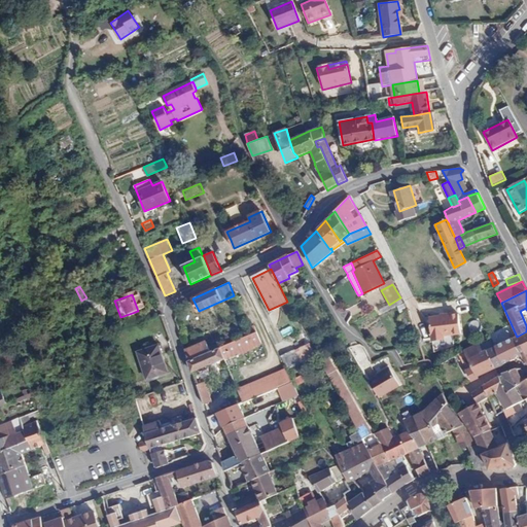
[(100,301),(92,305),(95,312),(103,308),(100,301)]
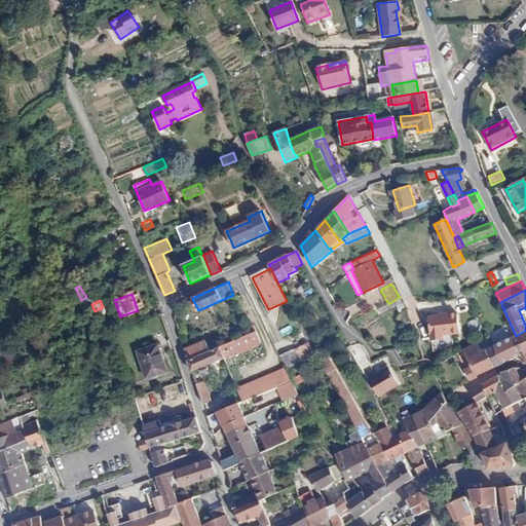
[(456,313),(427,317),(430,339),(442,338),(442,334),(450,333),(450,334),(458,333),(456,313)]
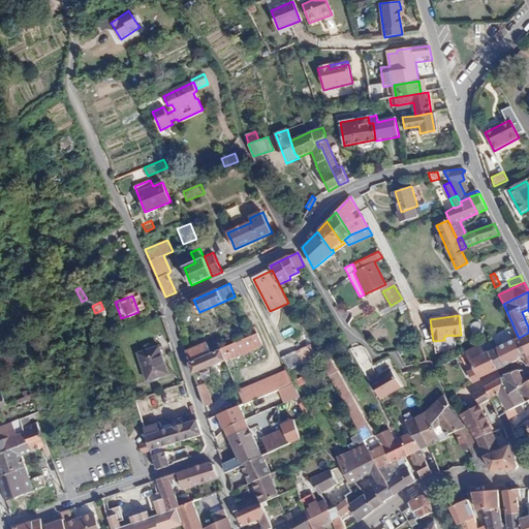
[(370,325),(374,337),(385,333),(381,321),(370,325)]
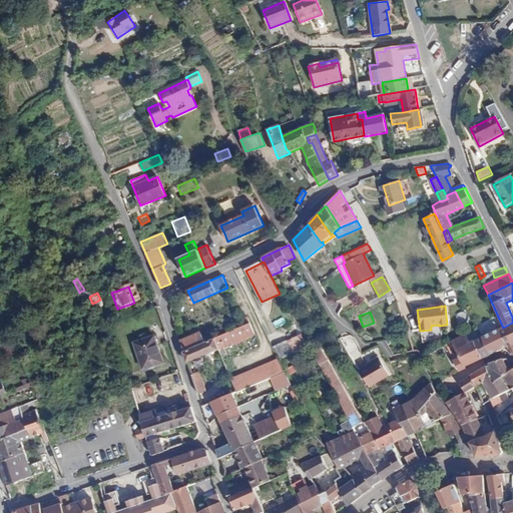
[(247,317),(242,319),(245,325),(215,338),(219,349),(233,344),(233,345),(248,339),(248,337),(255,334),(247,317)]
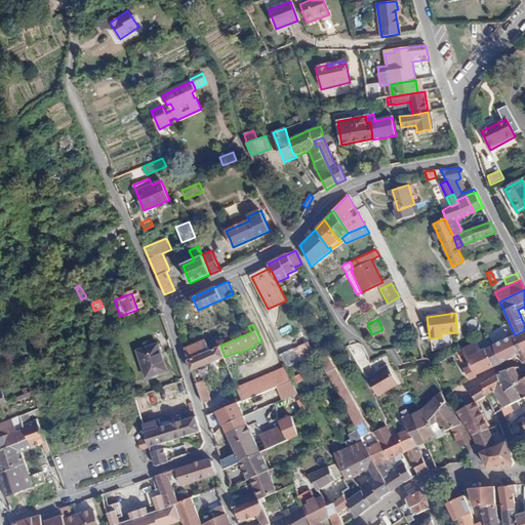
[(283,336),(292,330),(289,324),(279,330),(283,336)]
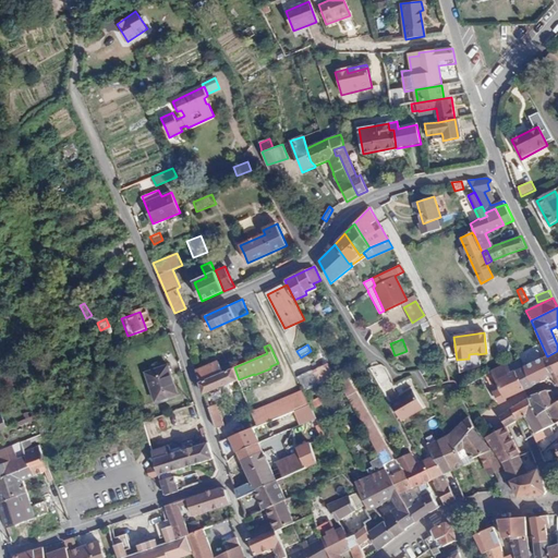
[(557,351),(547,356),(546,354),(542,356),(550,375),(554,386),(557,386),(557,351)]
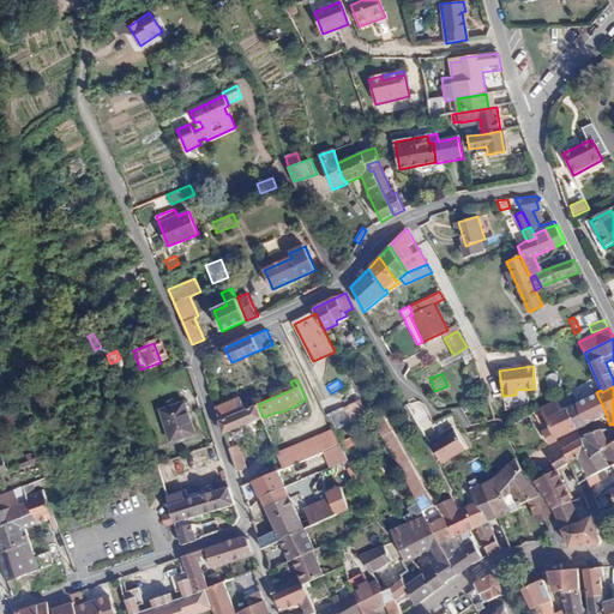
[(577,403),(587,423),(588,425),(599,419),(603,417),(607,425),(609,425),(606,413),(596,392),(577,403)]
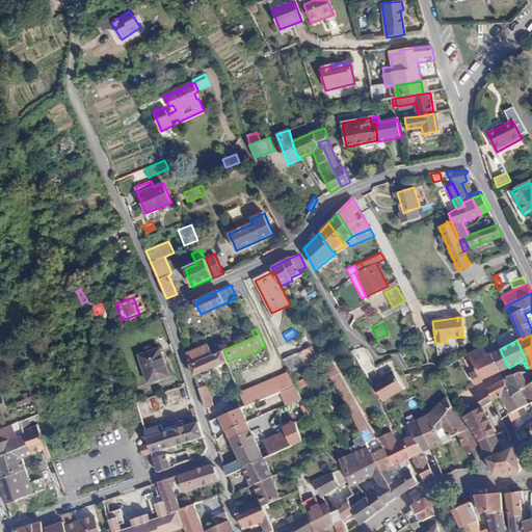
[(208,344),(187,353),(190,365),(212,355),(208,344)]
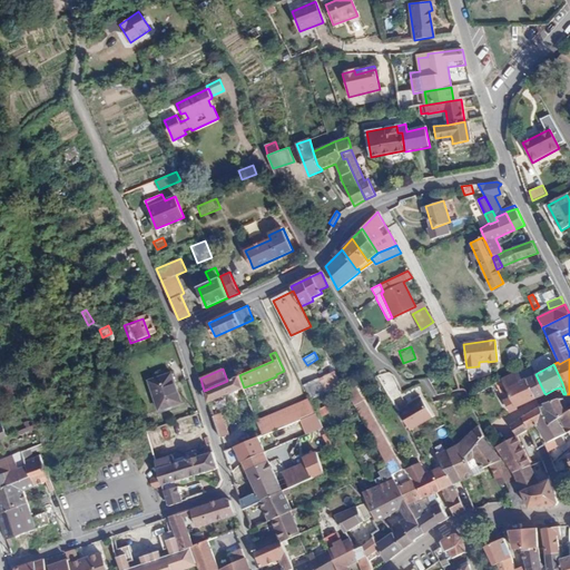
[(17,387),(9,371),(0,374),(0,386),(3,394),(17,387)]
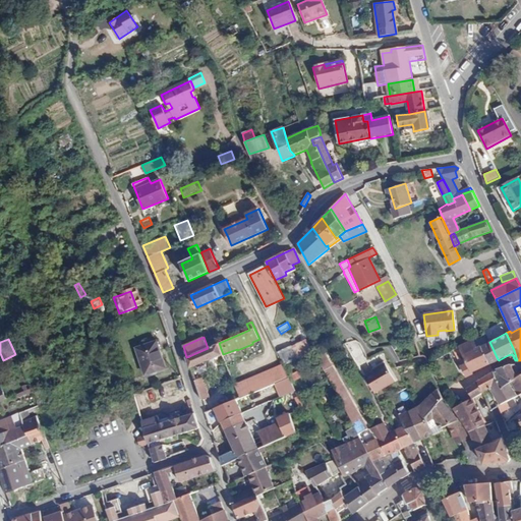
[(306,339),(291,346),(298,359),(312,353),(306,339)]
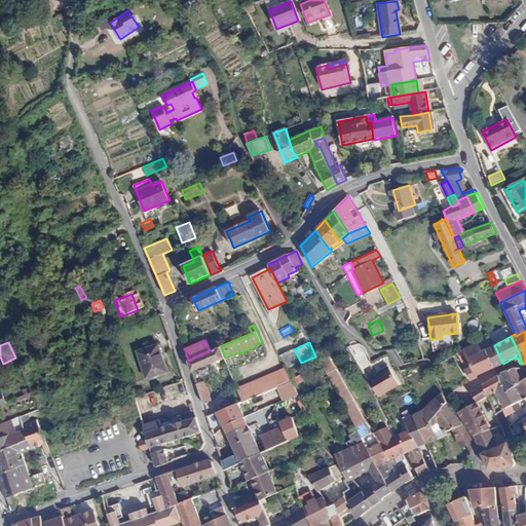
[(481,351),(476,342),(462,349),(473,370),(466,376),(467,378),(472,382),(476,377),(476,375),(493,367),(485,349),(481,351)]
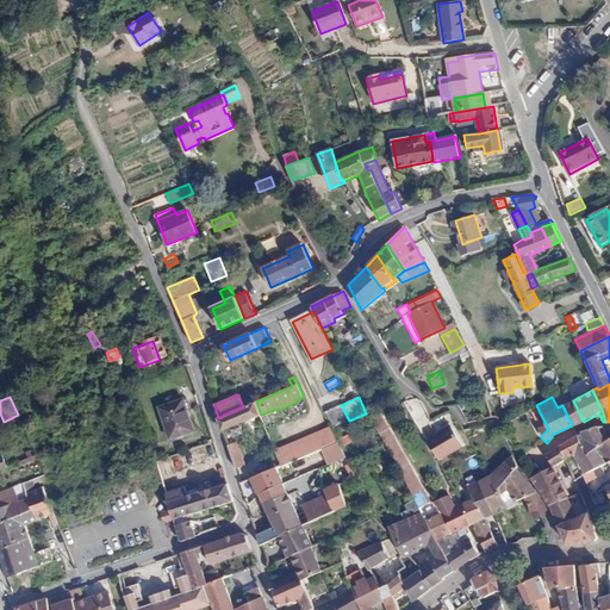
[(184,399),(159,408),(169,440),(194,431),(184,399)]
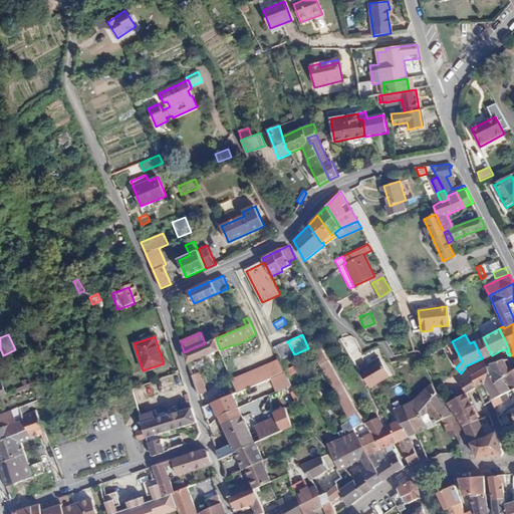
[(483,337),(482,337),(474,341),(482,358),(491,354),(483,337)]
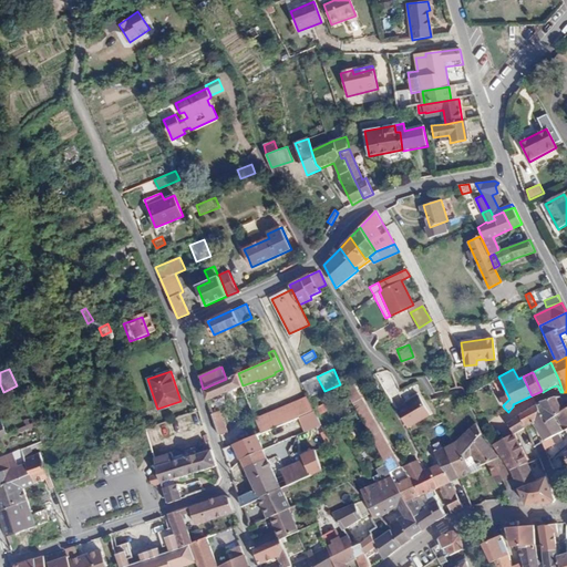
[(226,379),(203,389),(207,401),(243,385),(238,373),(226,379)]
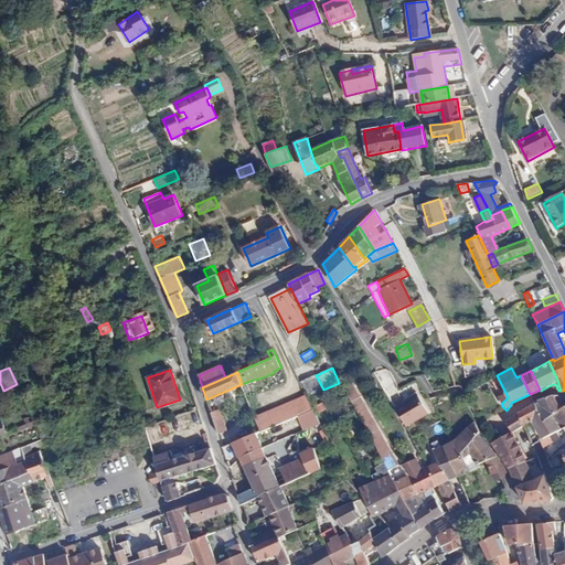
[(316,375),(300,382),(306,396),(307,397),(323,390),(316,375)]
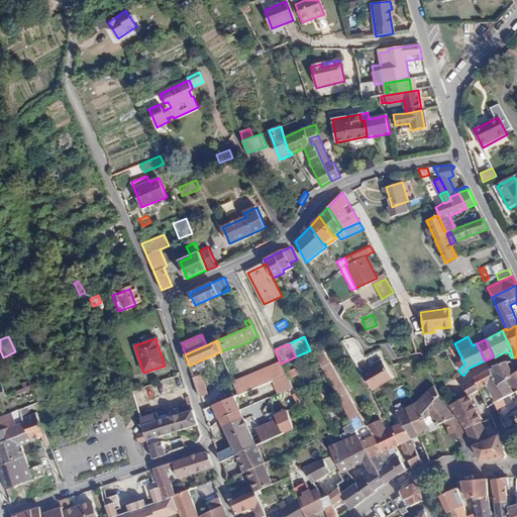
[(365,425),(320,347),(313,351),(352,424),(362,440),(366,438),(359,428),(365,425)]
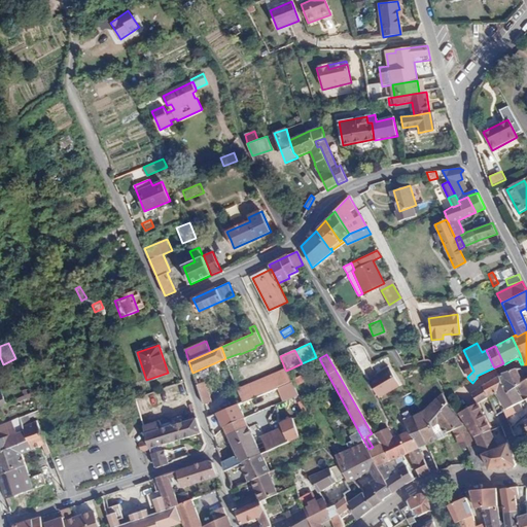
[(386,356),(372,363),(376,373),(367,376),(378,398),(400,388),(386,356)]
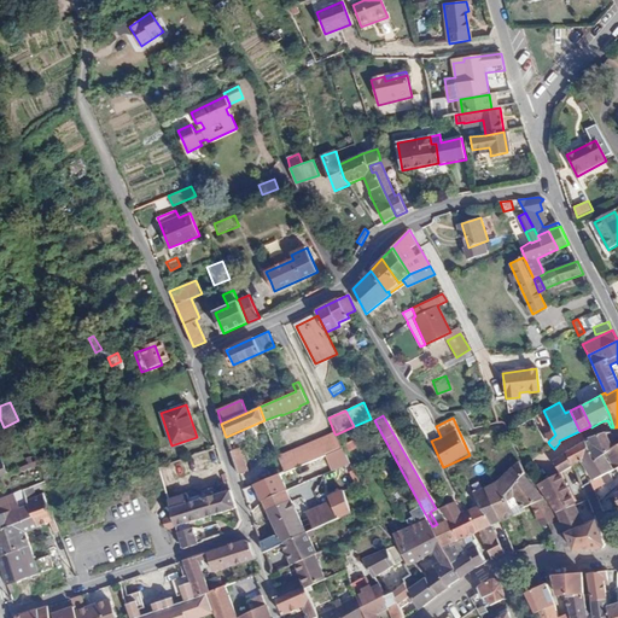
[(606,452),(617,444),(617,441),(612,443),(606,432),(589,438),(592,444),(587,447),(590,454),(593,458),(606,452)]
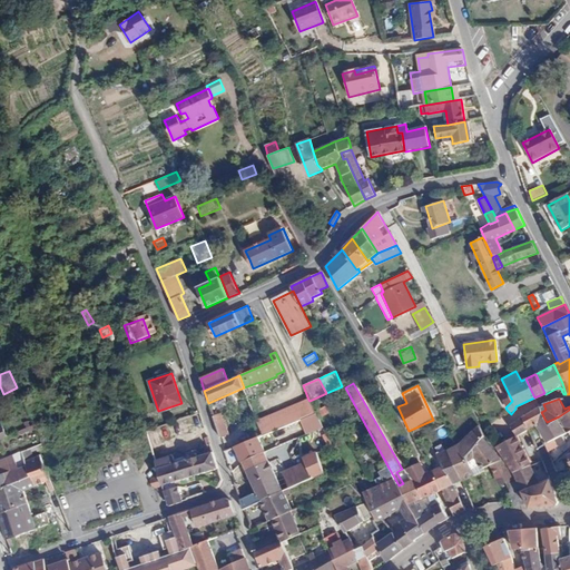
[(310,401),(308,400),(257,421),(263,435),(272,431),(301,420),(316,413),(310,401)]
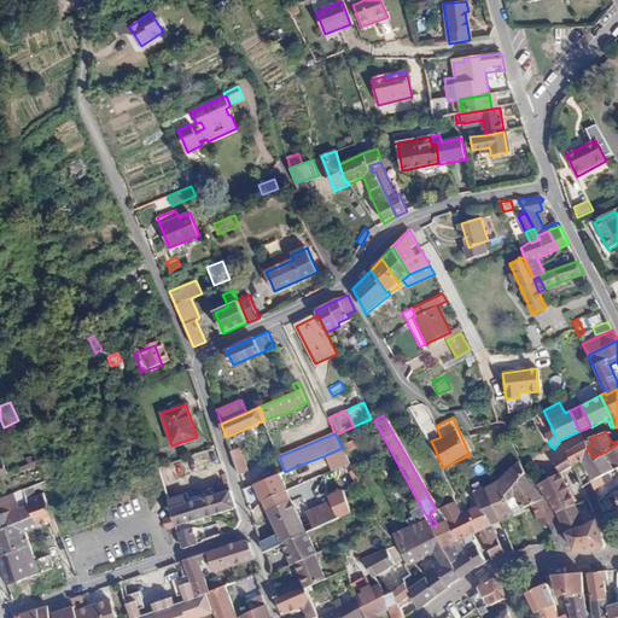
[(566,452),(573,464),(581,460),(590,454),(587,447),(584,441),(566,452)]
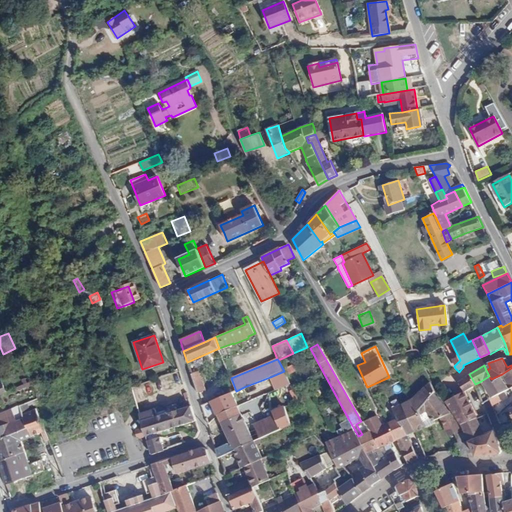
[(511,368),(502,374),(503,375),(509,387),(510,388),(511,387),(511,368)]
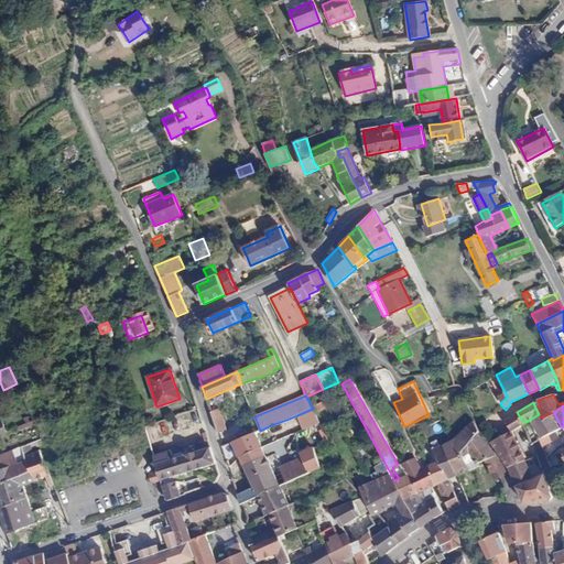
[(215,433),(225,431),(221,409),(212,411),(215,433)]
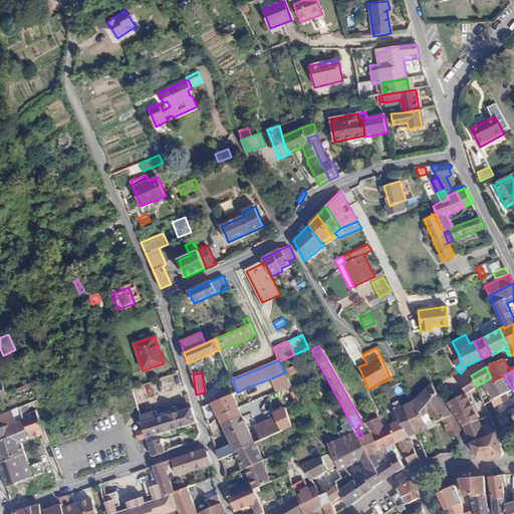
[(460,382),(466,393),(477,386),(471,375),(460,382)]
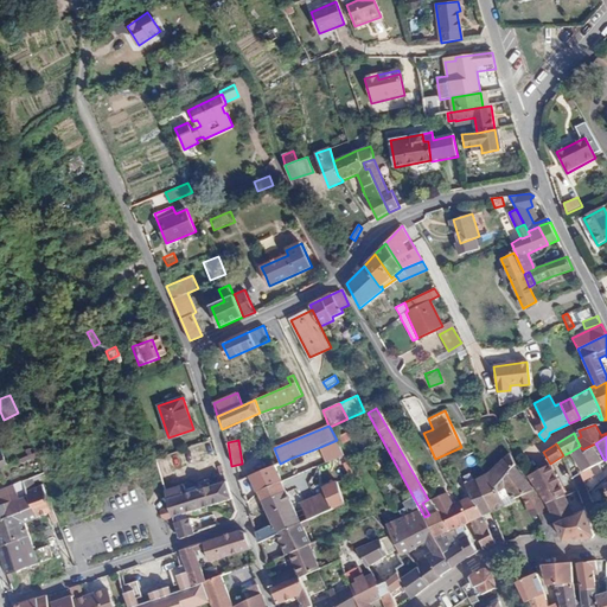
[(582,449),(580,446),(570,452),(582,471),(601,460),(594,447),(596,445),(595,443),(582,449)]
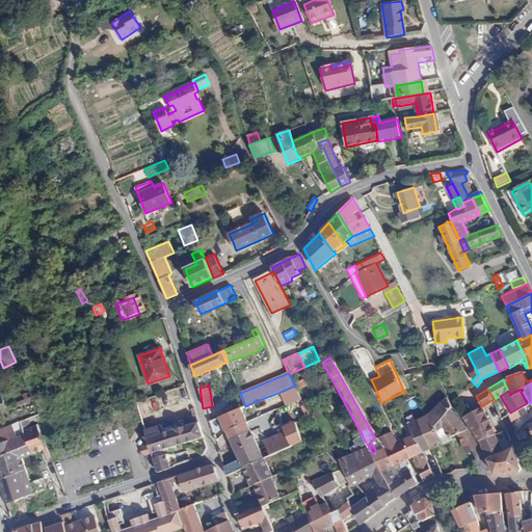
[(281,392),(254,402),(258,413),(285,401),(281,392)]
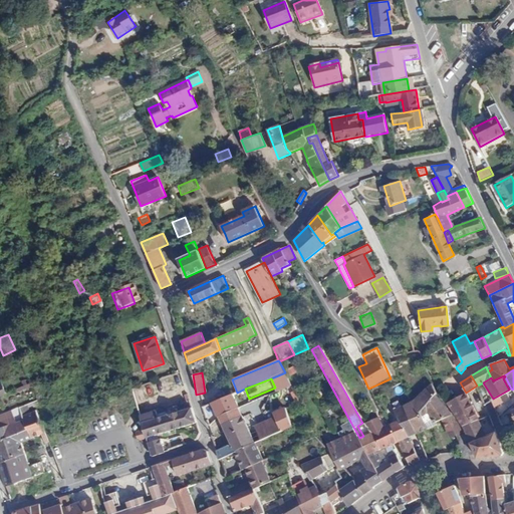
[(450,412),(430,386),(419,396),(414,400),(411,402),(403,406),(417,434),(428,429),(425,423),(432,420),(450,412)]
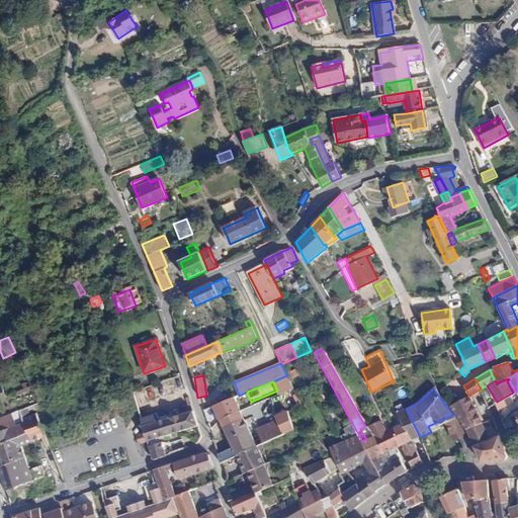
[(469,396),(452,406),(465,429),(482,422),(477,412),(469,396)]
